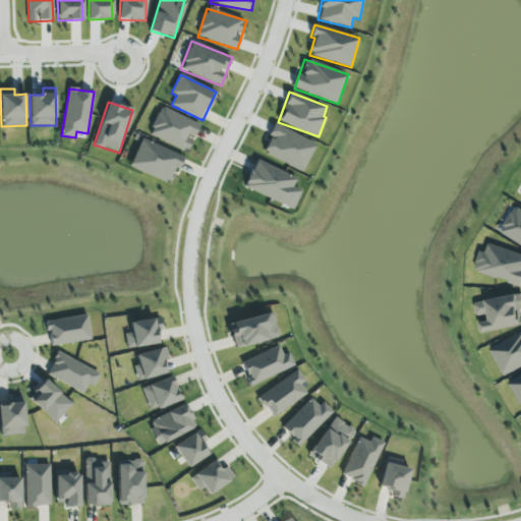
[(150,135),(188,152),(199,123),(161,107),(150,135)]
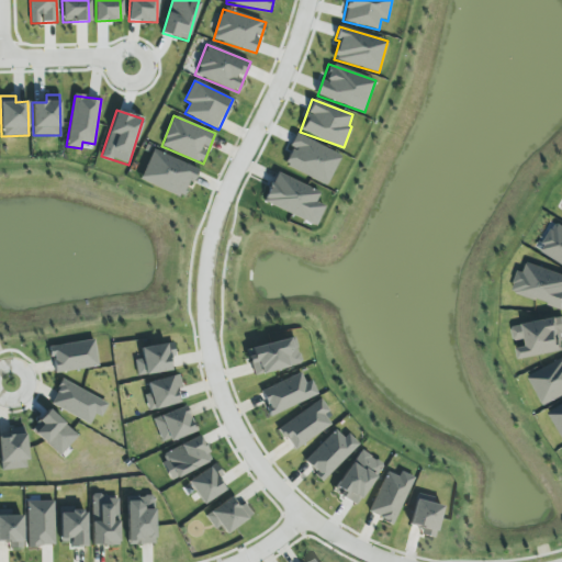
[(341,155),(296,134),(282,165),(327,186),(341,155)]
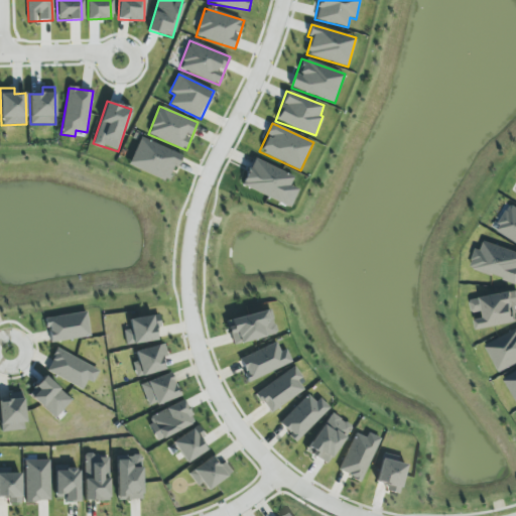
[(128,166),(167,181),(173,166),(177,167),(182,155),(140,138),(128,166)]
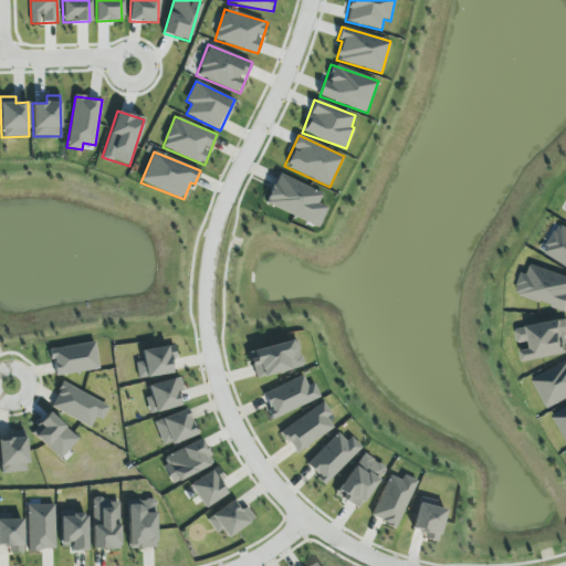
[(264,202),(310,223),(324,195),(279,174),(264,202)]
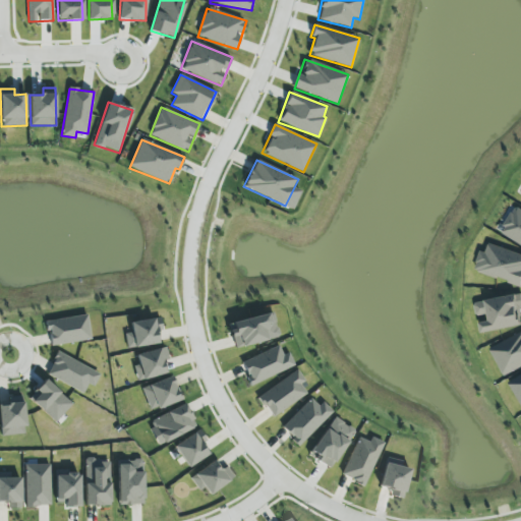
[(520,209),(515,206),(499,232),(520,244),(520,209)]
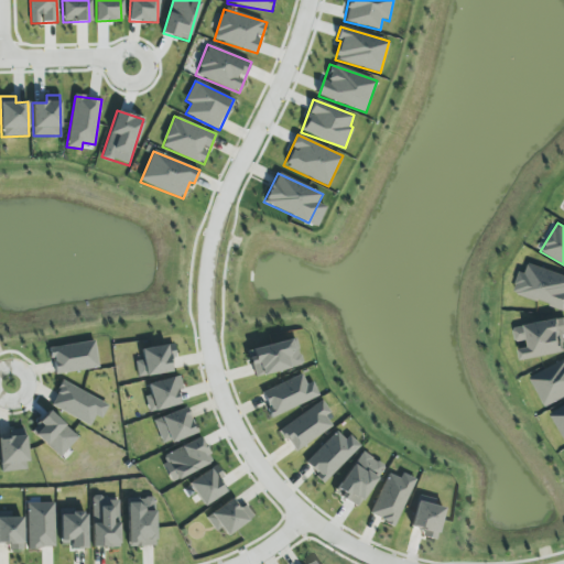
[(563,308),(563,274),(528,263),(525,273),(519,271),(512,294),(563,308)]
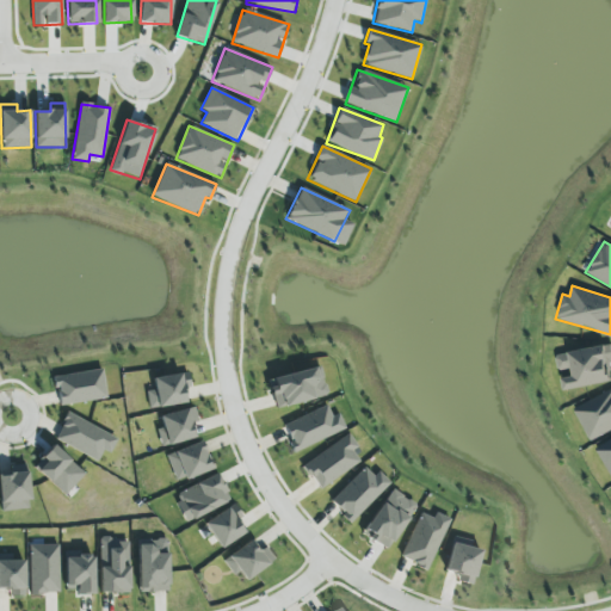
[(557,369),(572,368),(573,376),(562,377),(563,389),(610,383),(605,346),(556,352),(557,369)]
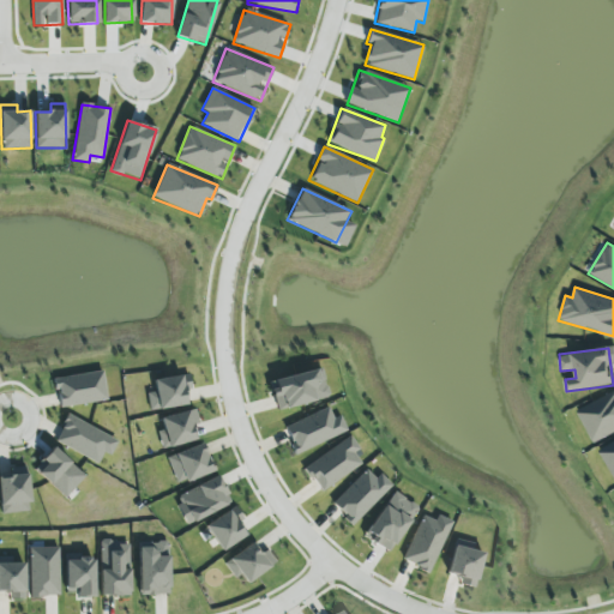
[(277,410),(329,397),(321,368),(270,381),(277,410)]
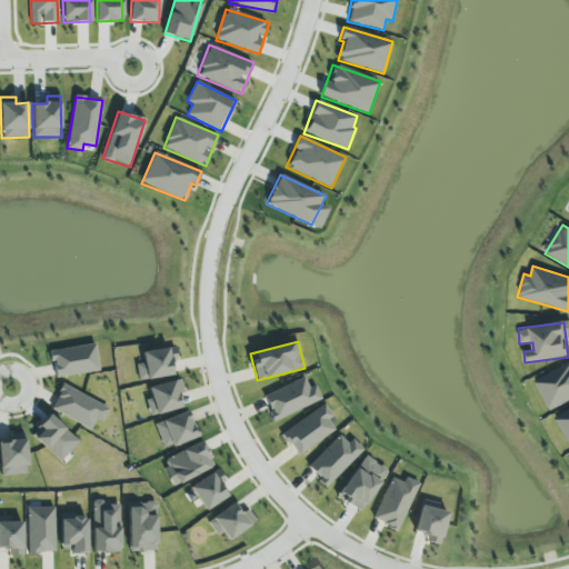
[(51,350),(55,378),(100,372),(96,345),(51,350)]
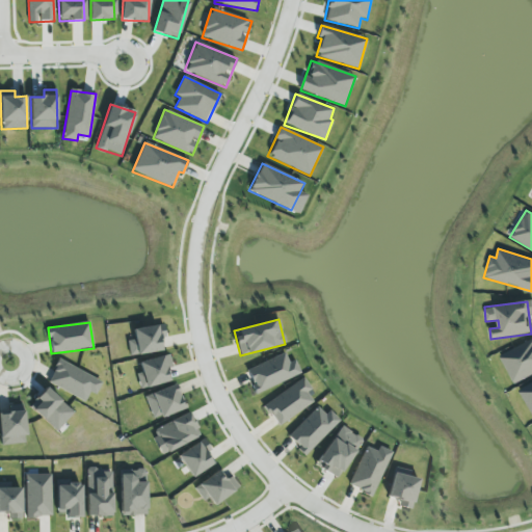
[(166,351),(162,325),(133,328),(135,340),(128,341),(130,355),(166,351)]
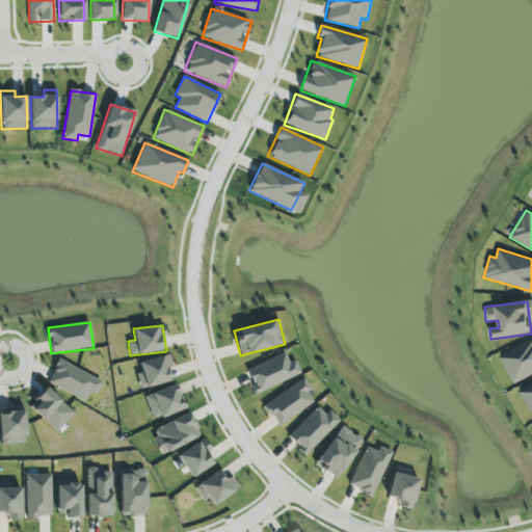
[(514,383),(531,374),(531,338),(500,355),(514,383)]
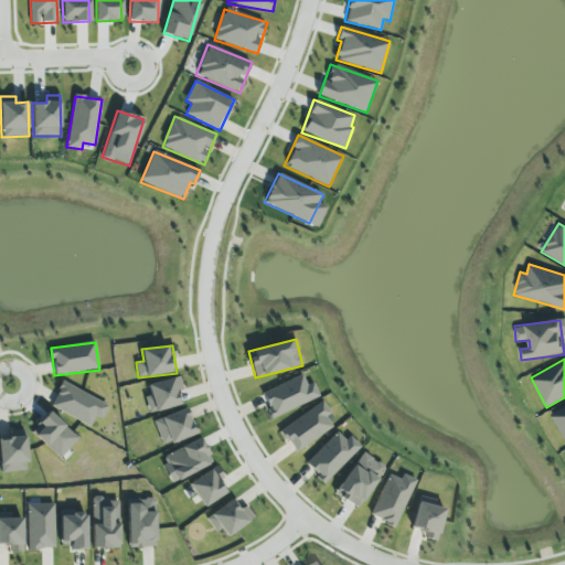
[(320,397),(313,382),(307,385),(302,375),(262,393),(273,418),(320,397)]
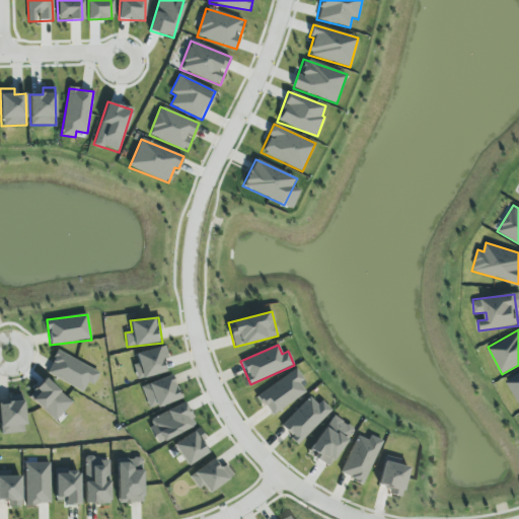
[(138,380),(170,370),(163,346),(136,354),(139,363),(133,365),(138,380)]
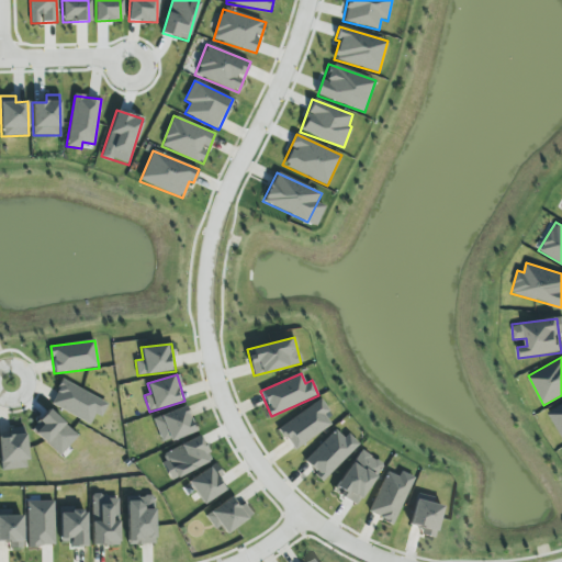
[(109,402),(62,380),(49,405),(91,424),(94,415),(101,417),(109,402)]
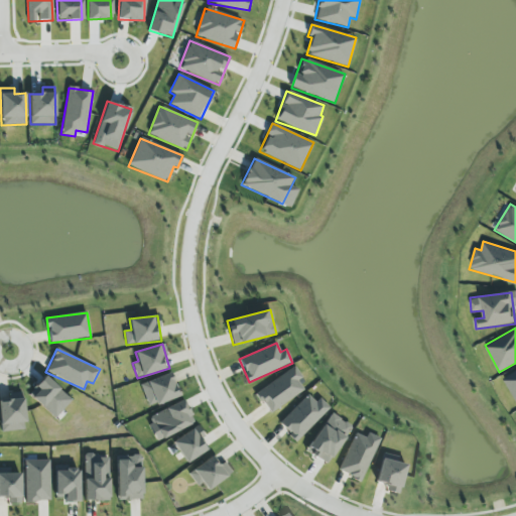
[(256,392),(269,413),(304,391),(298,381),(302,378),(295,367),(256,392)]
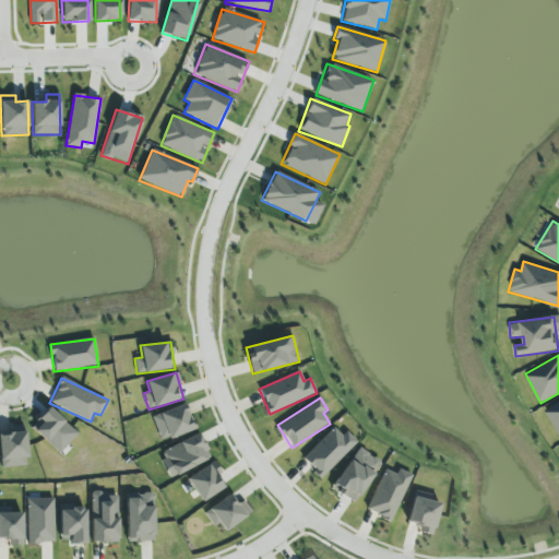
[(558,436),(558,400),(545,407),(558,437),(558,436)]
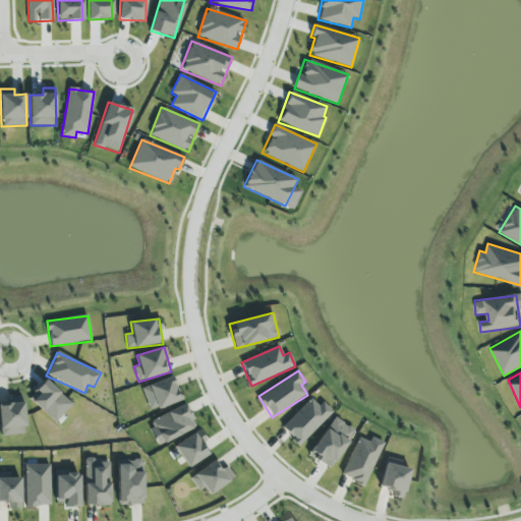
[(153,412),(182,398),(172,375),(141,389),(153,412)]
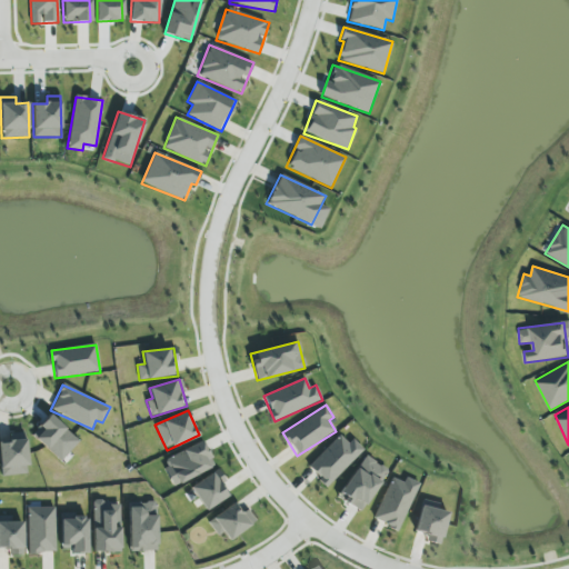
[(60,461),(79,441),(50,415),(31,433),(60,461)]
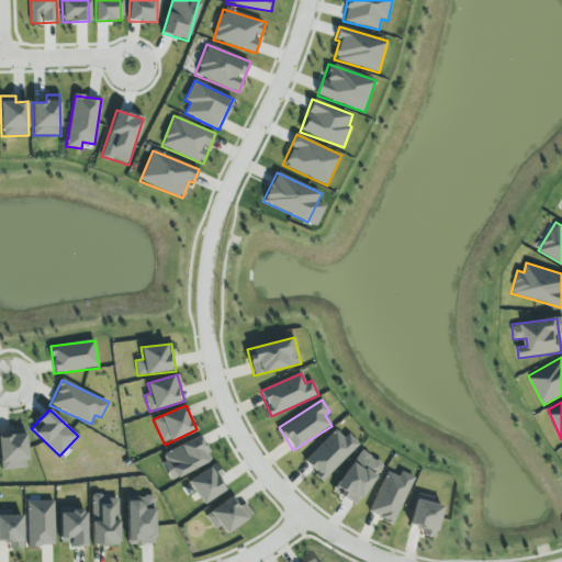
[(26,428),(10,428),(10,437),(0,437),(0,464),(0,470),(27,469),(26,428)]
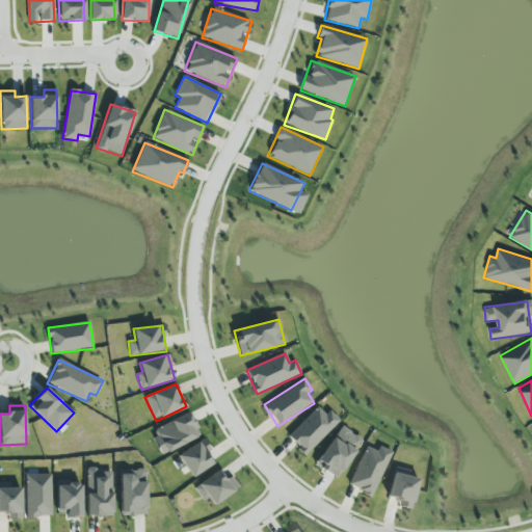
[(288,437),(307,455),(340,420),(329,410),(325,415),(317,406),(288,437)]
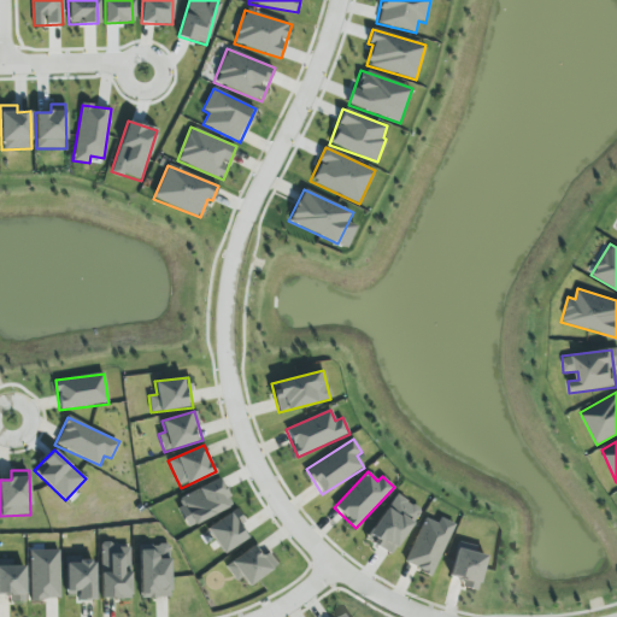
[(233,506),(219,479),(176,499),(189,527),(233,506)]
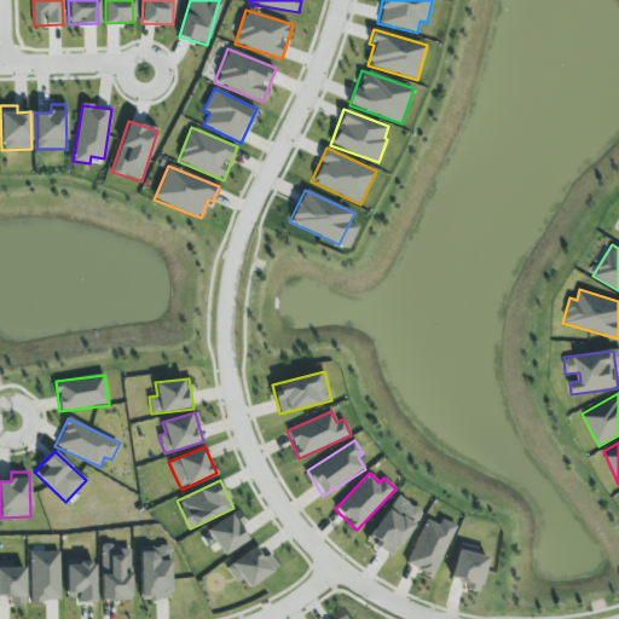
[(366,539),(392,557),(423,514),(398,496),(366,539)]
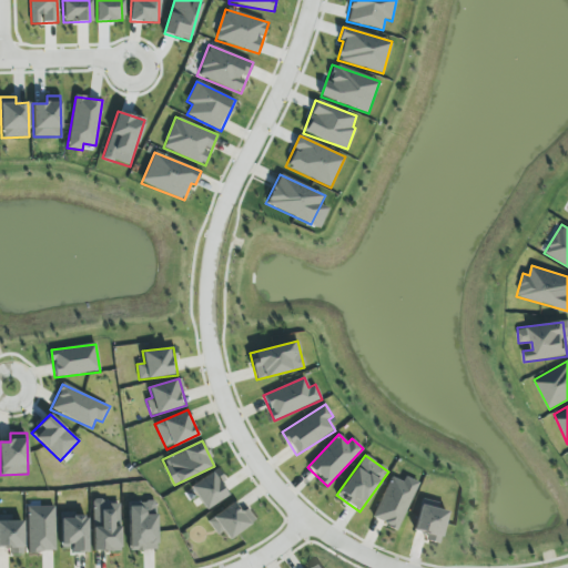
[(229,496),(221,484),(225,480),(217,468),(190,487),(205,510),(229,496)]
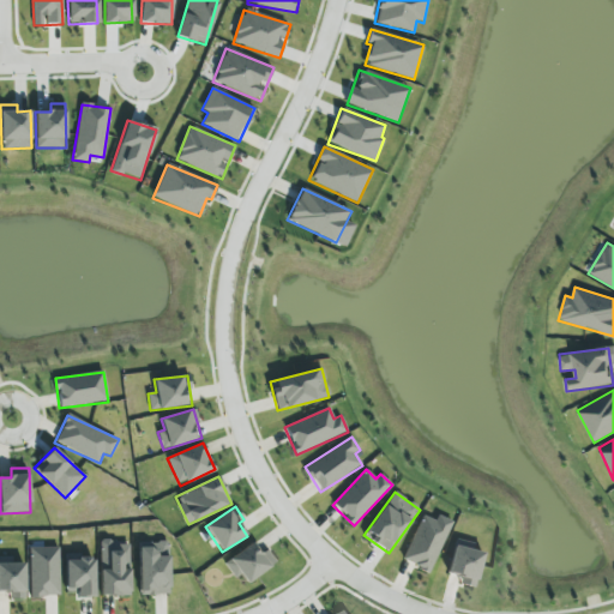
[(403,561),(431,572),(452,522),(437,516),(435,519),(422,515),(403,561)]
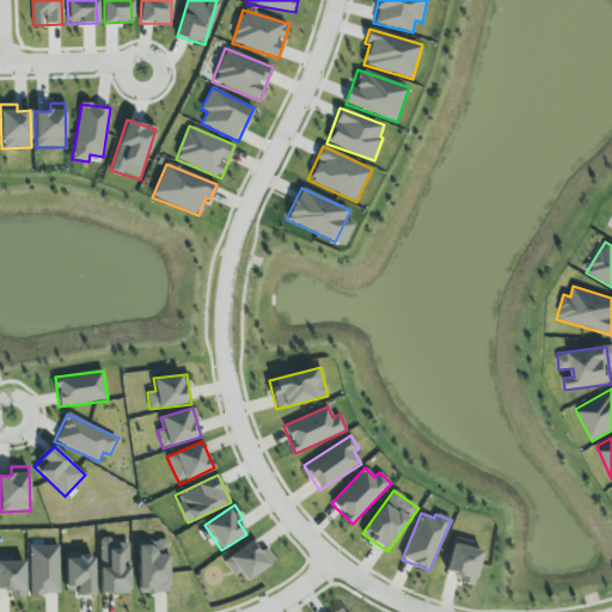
[(101,594),(130,594),(129,539),(99,540),(101,594)]
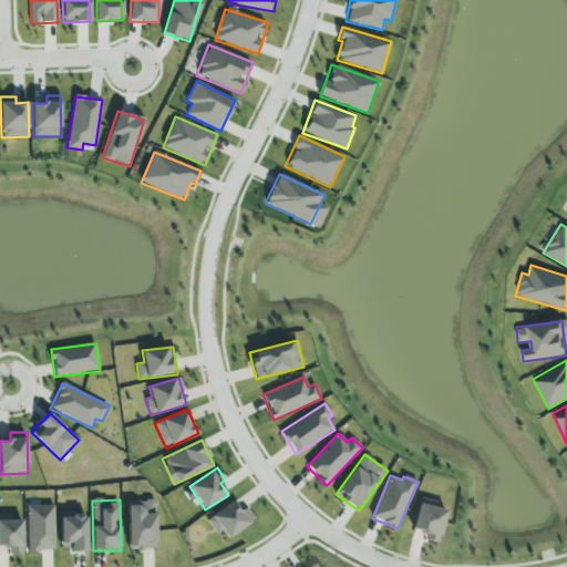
[(157,549),(156,501),(129,501),(130,549),(157,549)]
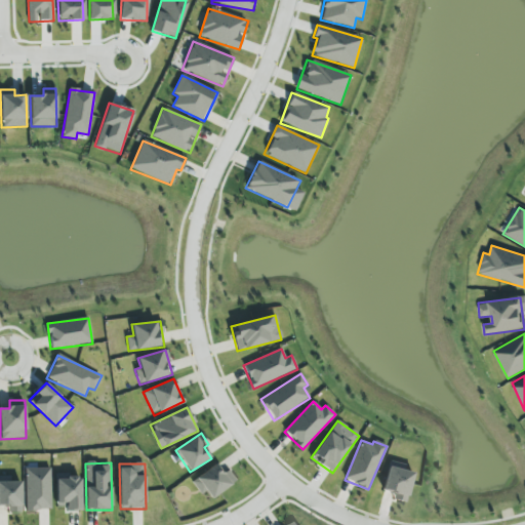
[(413,469),(388,465),(384,491),(394,493),(393,500),(408,502),(413,469)]
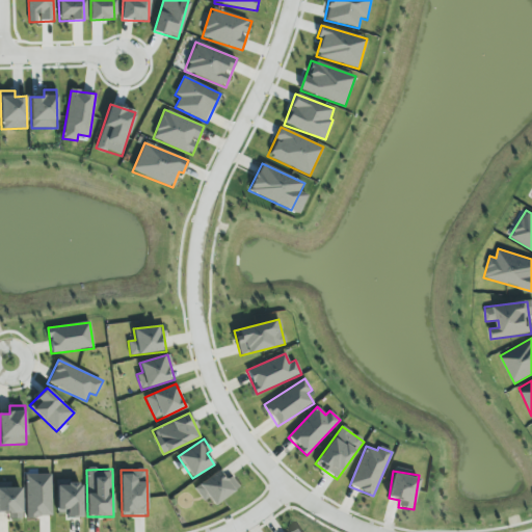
[(209,498),(213,505),(240,489),(232,476),(223,480),(219,472),(194,486),(203,502),(209,498)]
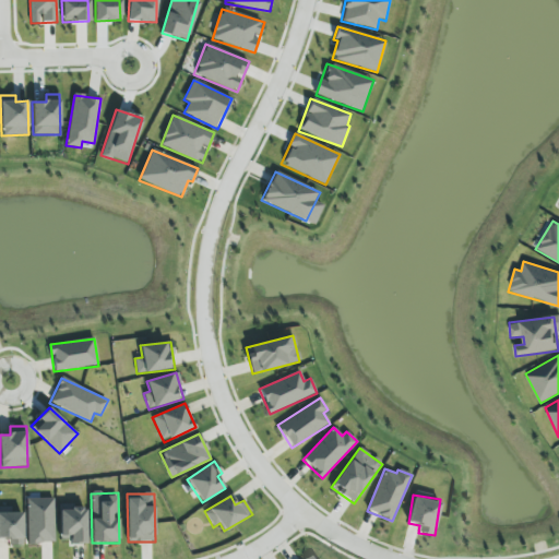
[(55,543),(54,498),(27,499),(27,544),(55,543)]
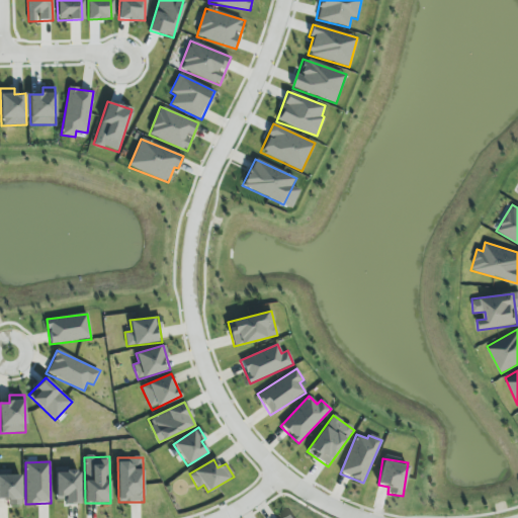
[(80,504),(79,468),(56,469),(56,500),(65,499),(65,504),(80,504)]
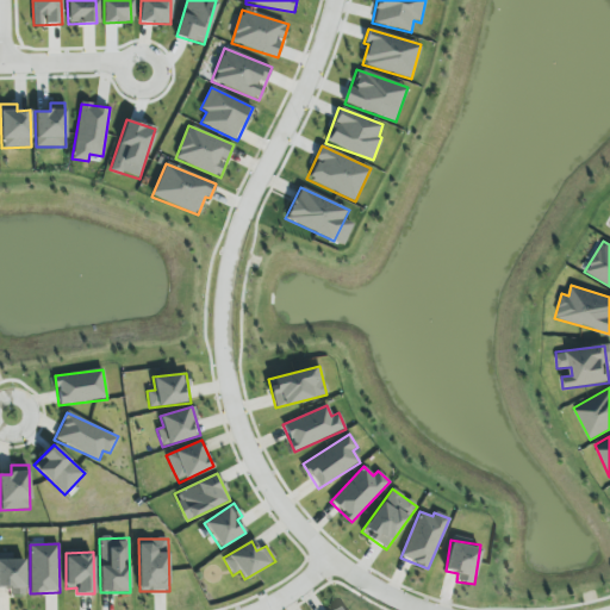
[(25,595),(25,559),(12,559),(12,554),(0,554),(0,589),(8,590),(8,595),(25,595)]
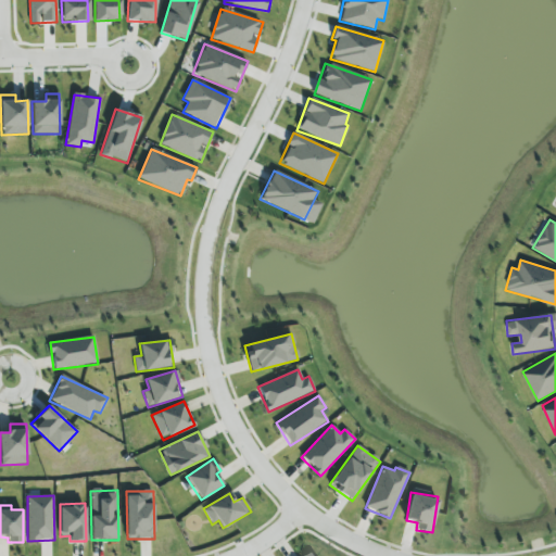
All buildings are outlined.
